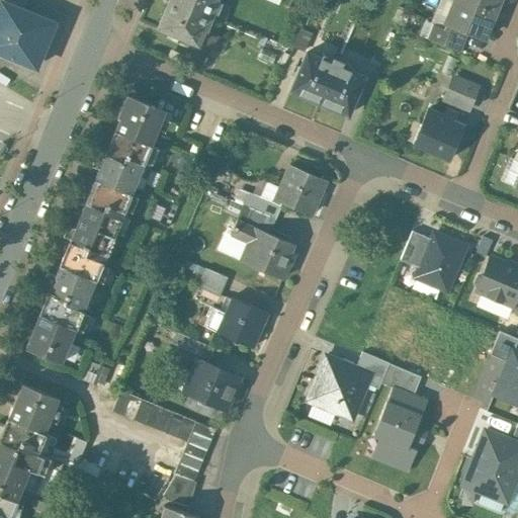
[(212,16),(172,0),(169,0),(159,27),(169,31),(167,38),(179,44),(181,36),(197,44),(203,29),(206,31),(212,16)]
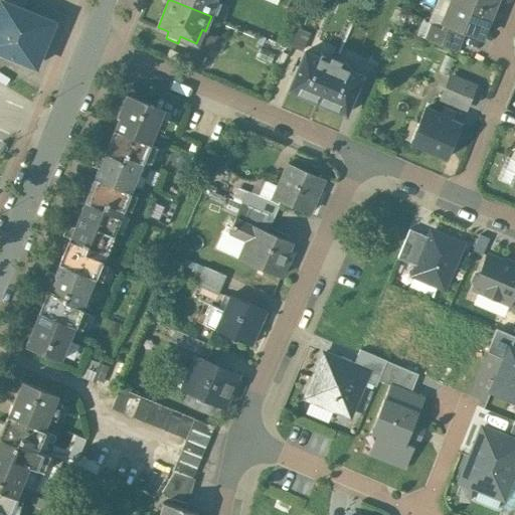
[(171,0),(211,16),(217,1),(214,0),(171,0)]
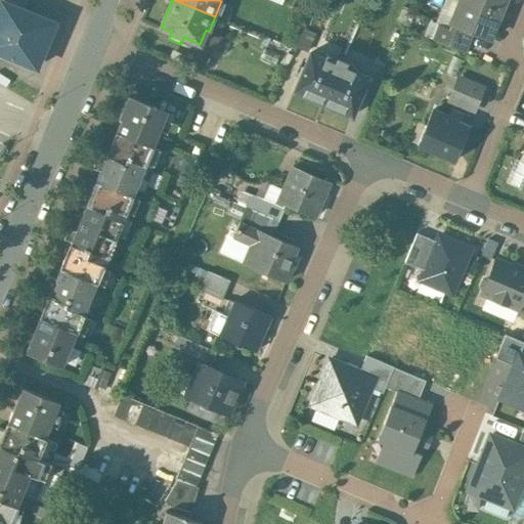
[(499,13),(466,0),(460,0),(450,24),(473,33),(488,39),(499,13)]
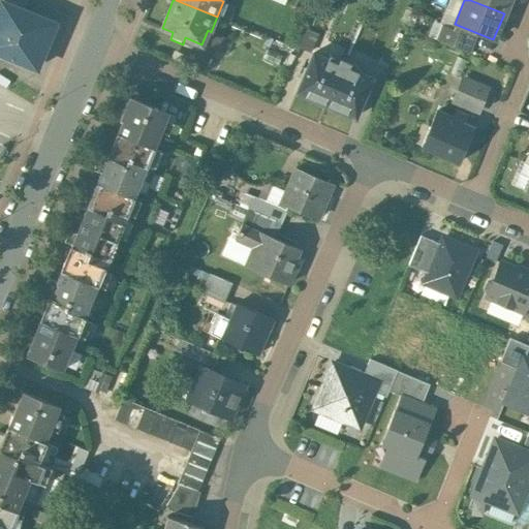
[(509,0),(470,0),(504,13),(509,0)]
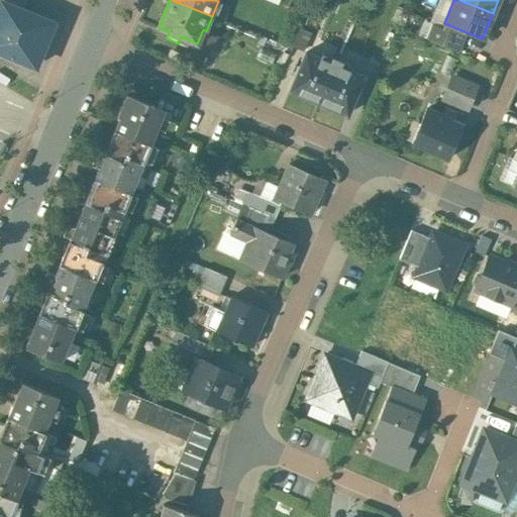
[(14,8),(5,4),(0,17),(0,50),(26,62),(43,20),(14,8)]
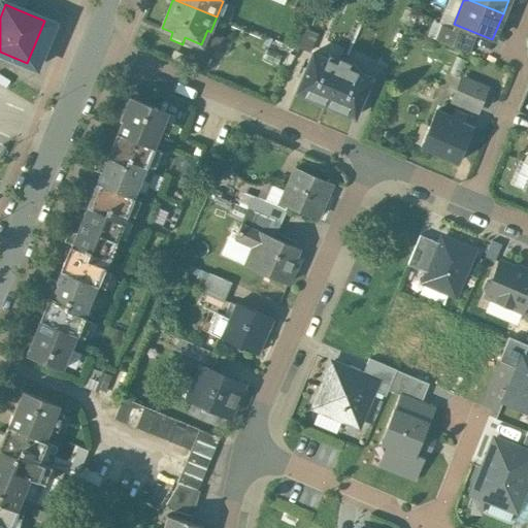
[(476,33),(454,24),(452,29),(440,24),(435,39),(469,54),(476,33)]
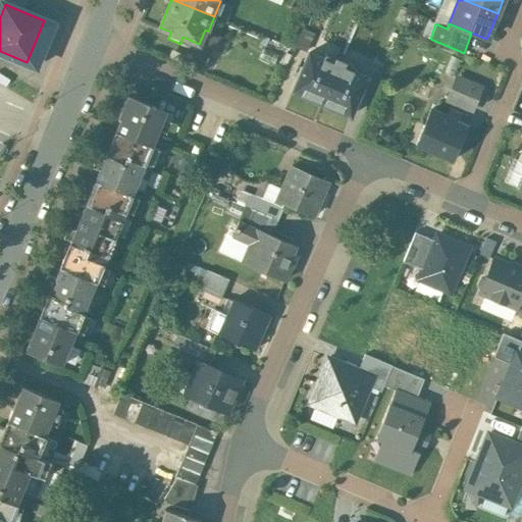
[(327,58),(309,51),(292,90),(321,103),(340,59),(329,55),(327,58)]
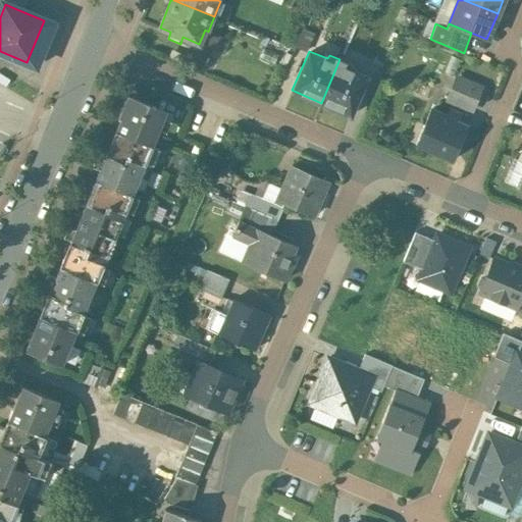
[(239,57),(226,52),(219,65),(232,70),(237,62),(236,61),(239,57)]
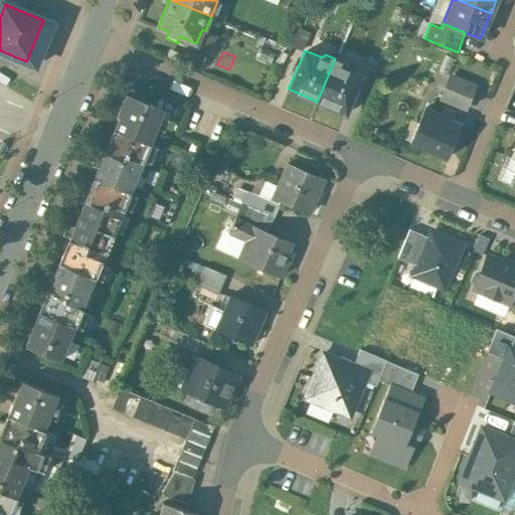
[(335,58),(317,102),(345,114),(361,74),(343,66),(345,62),(335,58)]
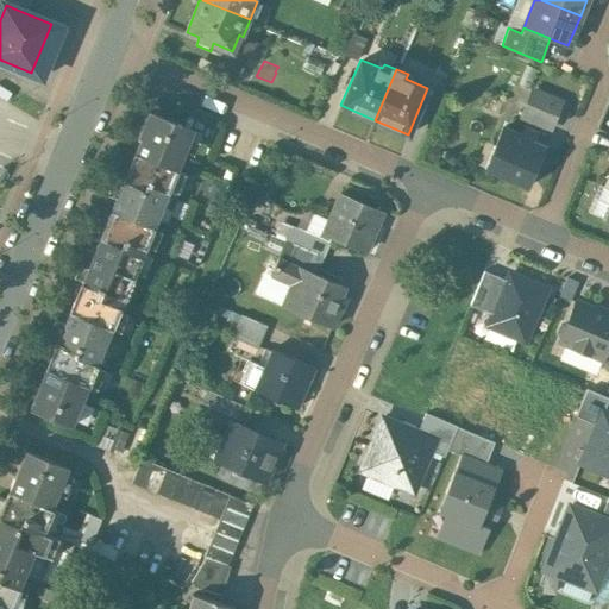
[(562,102),(533,90),(522,117),(551,129),(562,102)]
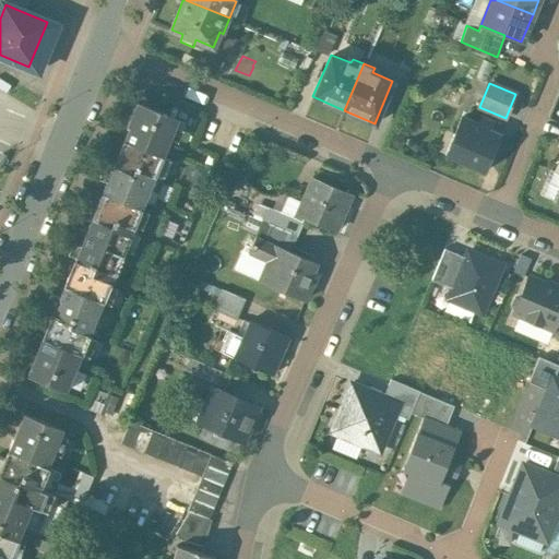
[(177,119),(137,103),(127,127),(130,128),(114,166),(132,175),(134,168),(154,177),(177,119)]
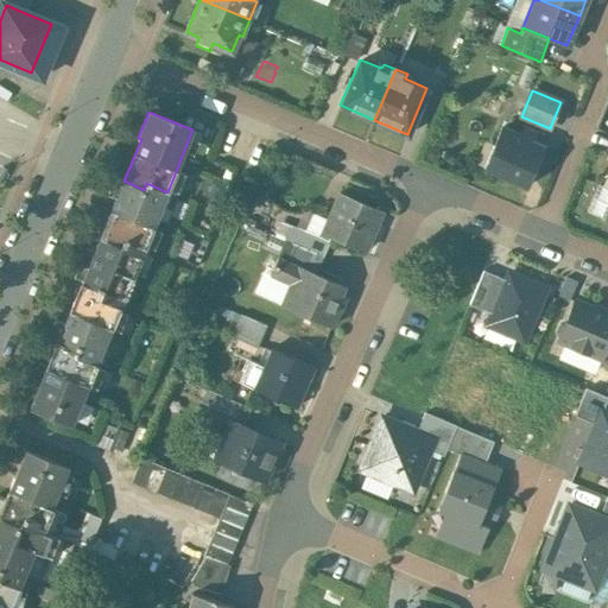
[(520,135),(501,128),(492,150),(498,152),(491,171),(527,187),(545,146),(533,141),(536,134),(523,128),(520,135)]
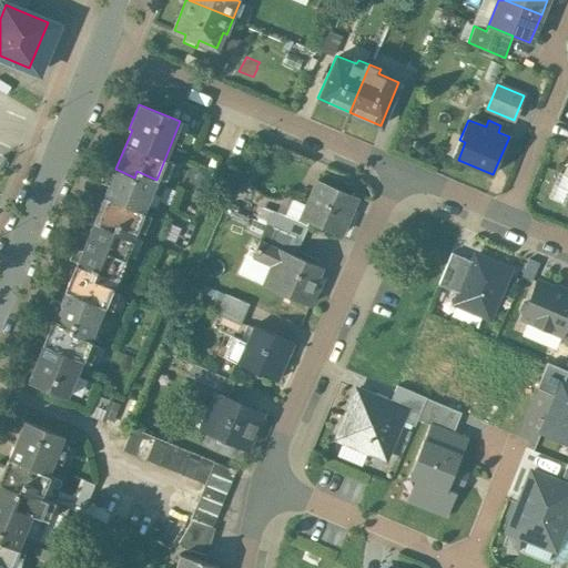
[(134,178),(115,169),(93,222),(113,230),(115,224),(134,232),(156,180),(137,171),(134,178)]
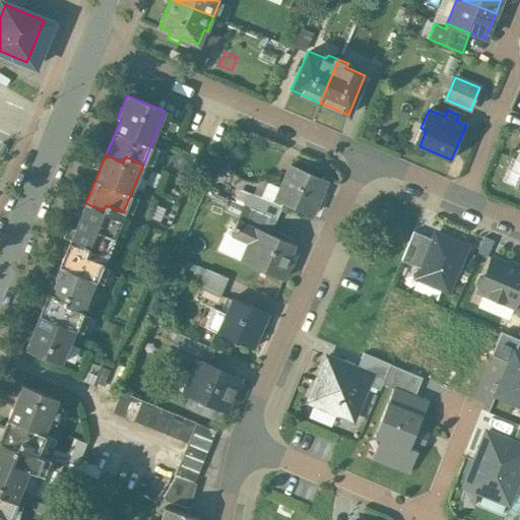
[(325,181),(289,165),(279,188),(274,199),(310,214),(325,181)]
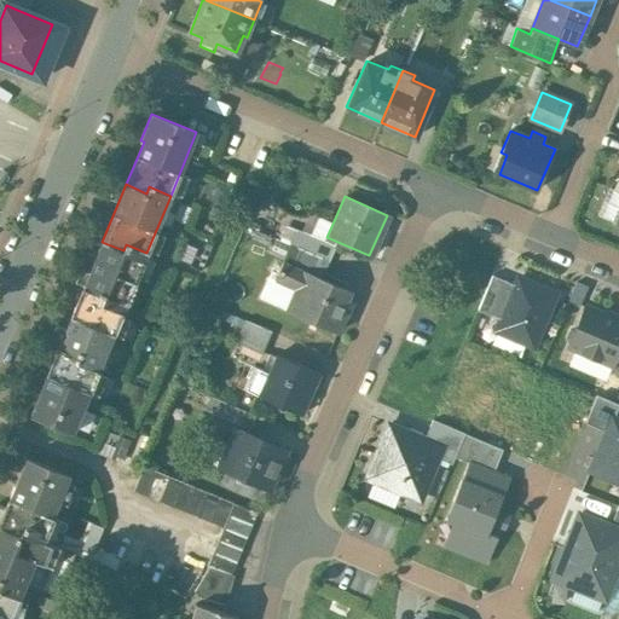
[(327,221),(322,235),(327,237),(333,224),(327,221)]
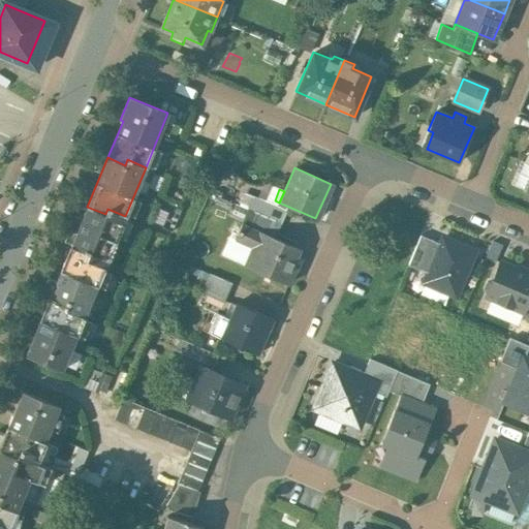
[(287,210),(260,198),(254,212),(260,215),(281,223),(287,210)]
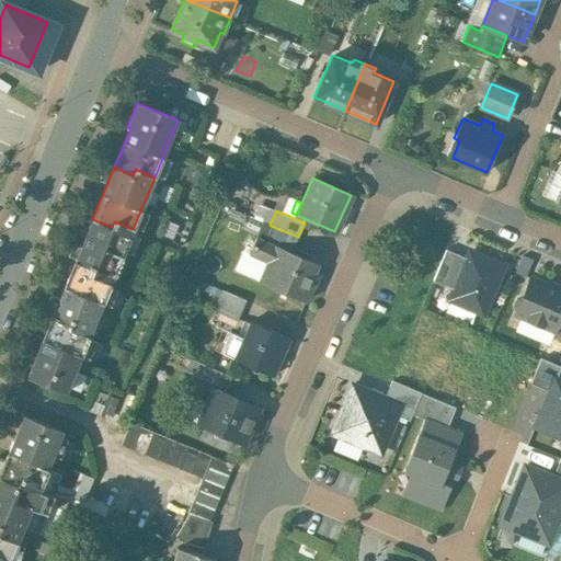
[(112,227),(92,219),(76,261),(94,268),(92,274),(111,282),(133,229),(114,221),(112,227)]
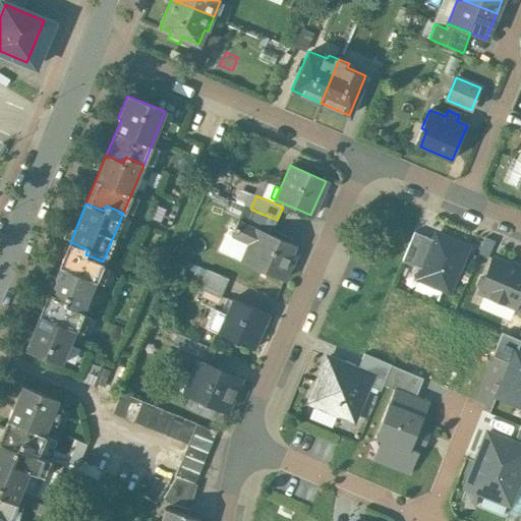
[(250,209),(243,206),(237,219),(250,225),(256,212),(250,209)]
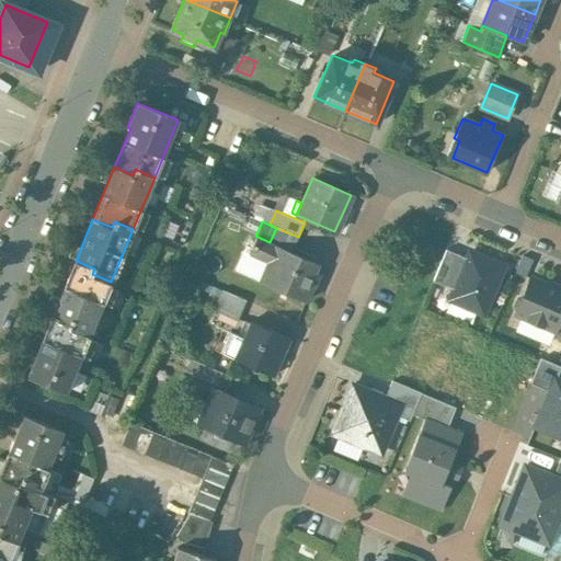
[(298,237),(276,228),(270,242),(278,245),(279,244),(293,251),(298,237)]
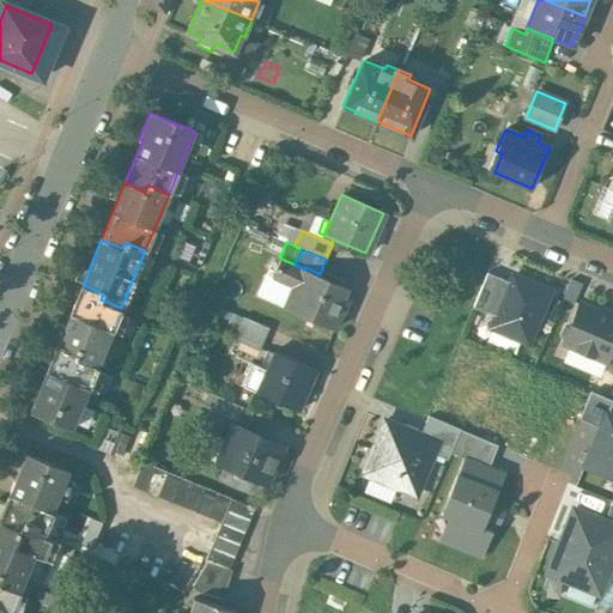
[(295,265),(279,258),(271,277),(290,286),(291,283),(293,284),(295,283),(298,284),(304,268),(295,265)]
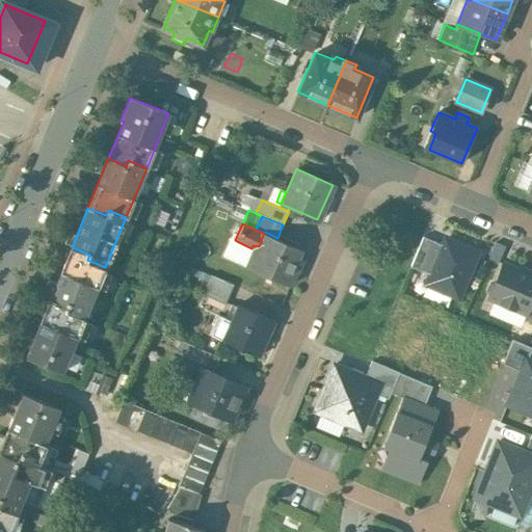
[(277,238),(265,232),(264,233),(259,246),(256,245),(255,246),(262,249),(254,269),(290,285),(299,264),(296,262),(301,248),(277,238)]
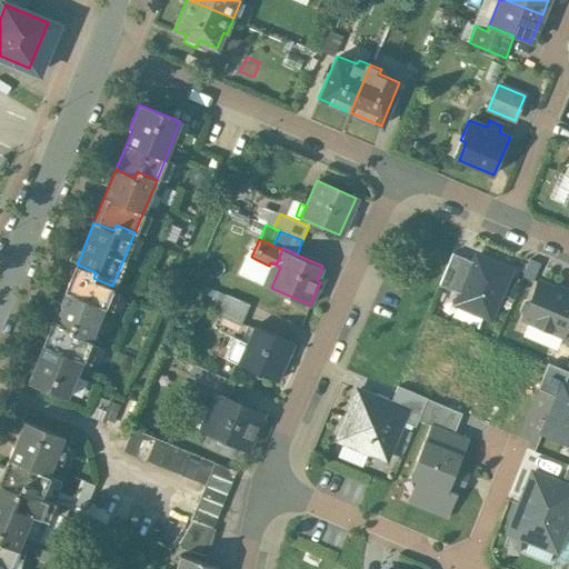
[(467,259),(452,253),(439,286),(452,291),(453,291),(465,265),(467,259)]
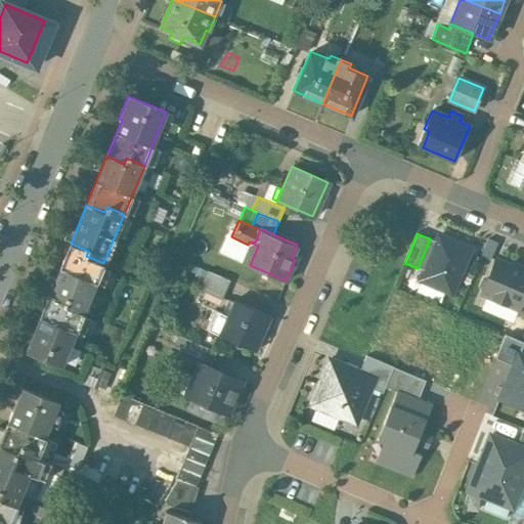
[(471,249),(439,235),(434,247),(424,270),(420,280),(451,294),(471,249)]
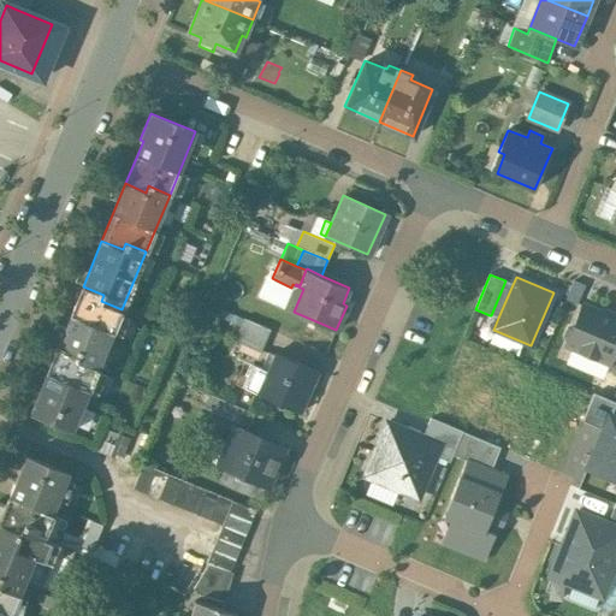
[(291,288),(283,307),(294,312),(303,289),(295,285),(292,284),(291,288)]
